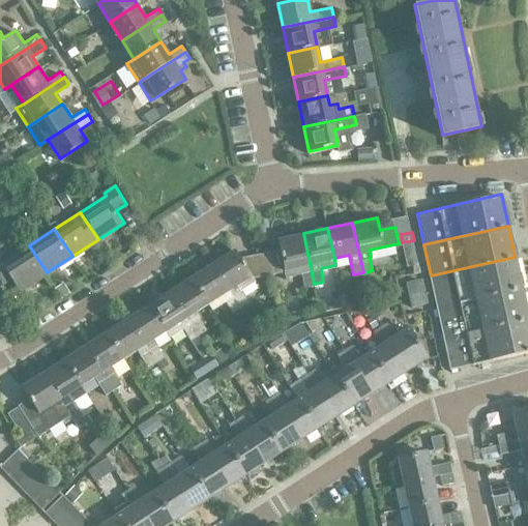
[(260,252),(268,272),(285,268),(286,275),(301,272),(304,286),(314,284),(303,233),(279,238),(281,247),(260,252)]
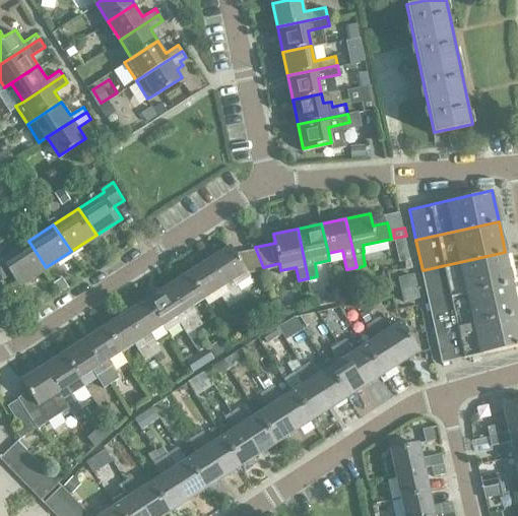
[(20,283),(46,267),(28,241),(3,257),(0,253),(0,252),(0,273),(2,277),(12,271),(20,283)]
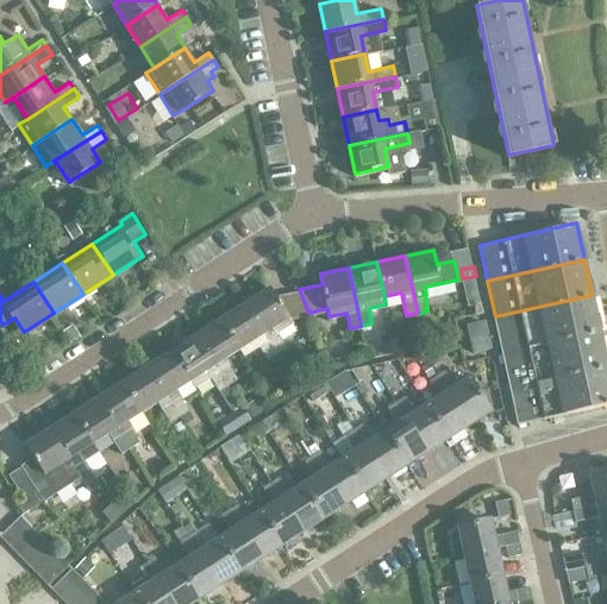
[(308,313),(299,289),(276,294),(270,285),(246,301),(277,350),(286,345),(279,333),(294,322),(291,316),(308,313)]
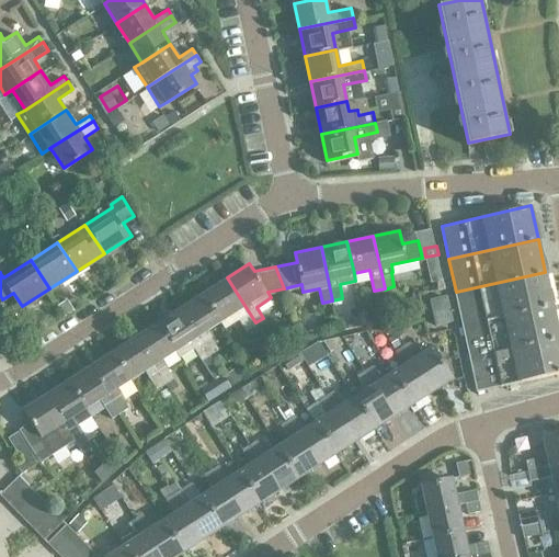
[(545,272),(456,292),(464,324),(552,304),(545,272)]
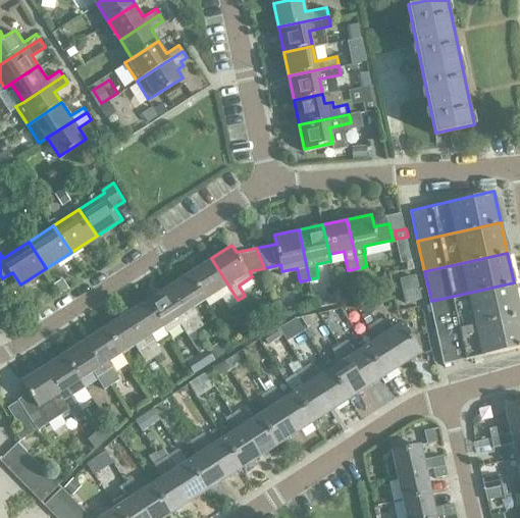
[(238,300),(211,258),(190,271),(206,297),(216,291),(219,297),(221,295),(228,306),(238,300)]
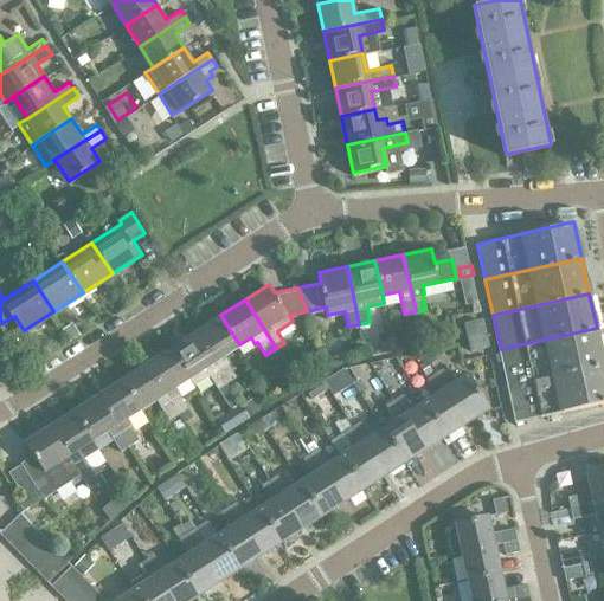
[(220,315),(197,331),(227,380),(237,374),(224,354),(239,344),(220,315)]
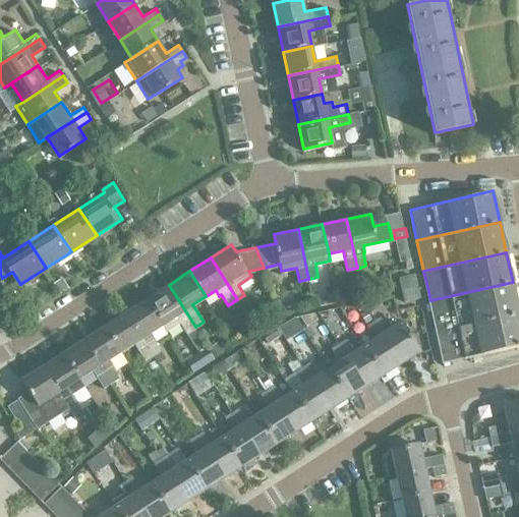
[(420,296),(415,275),(401,278),(406,300),(420,296)]
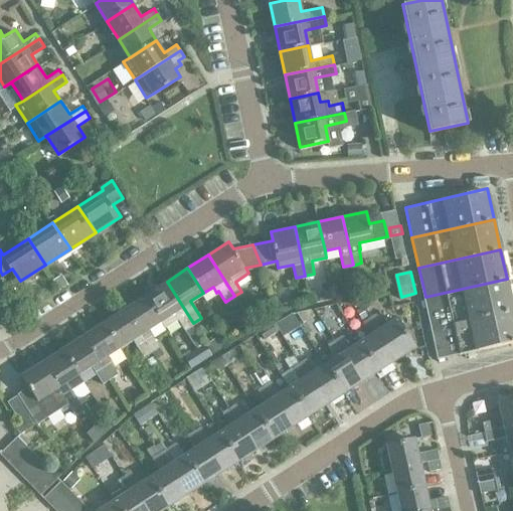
[(512,300),(507,279),(425,297),(432,327),(512,309),(512,300)]
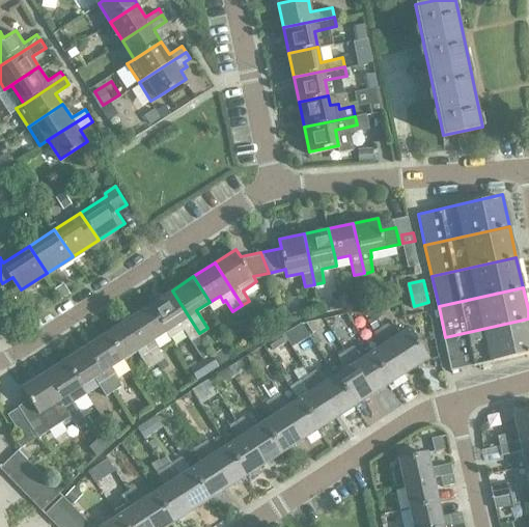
[(199,333),(172,290),(150,304),(167,329),(166,330),(170,336),(184,328),(197,348),(204,342),(199,333)]
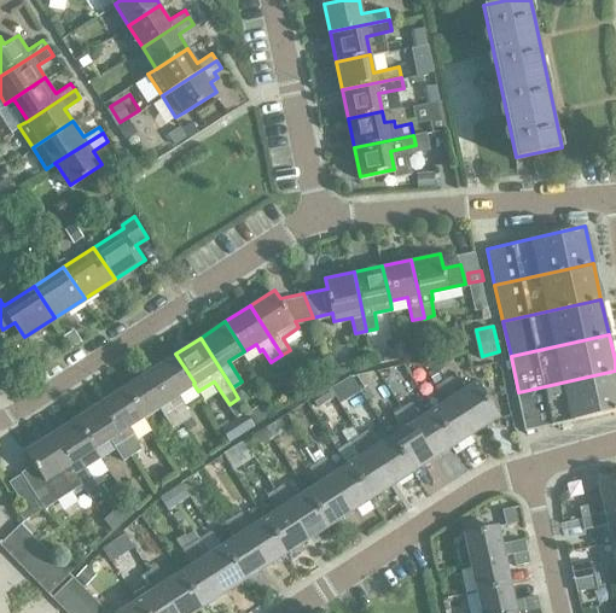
[(189,427),(198,421),(192,414),(179,393),(193,384),(195,383),(175,354),(151,369),(189,427)]
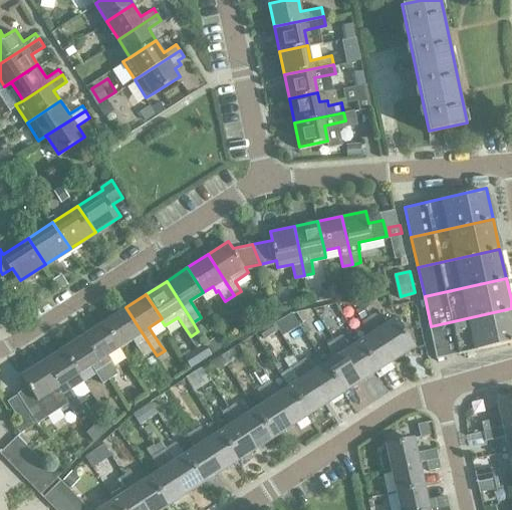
[(358,297),(369,315),(374,311),(363,294),(358,297)]
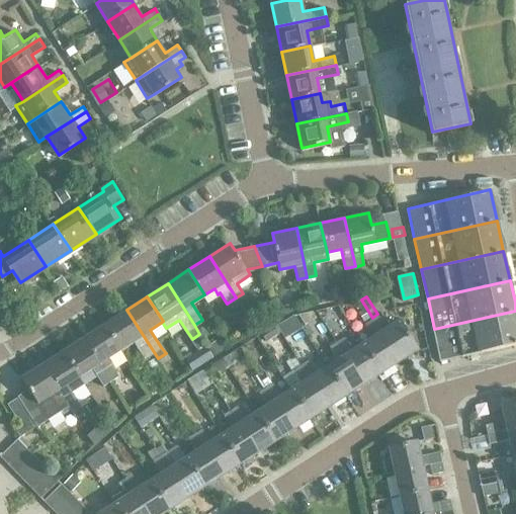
[(150,364),(158,358),(126,310),(105,323),(121,348),(134,341),(145,357),(150,364)]
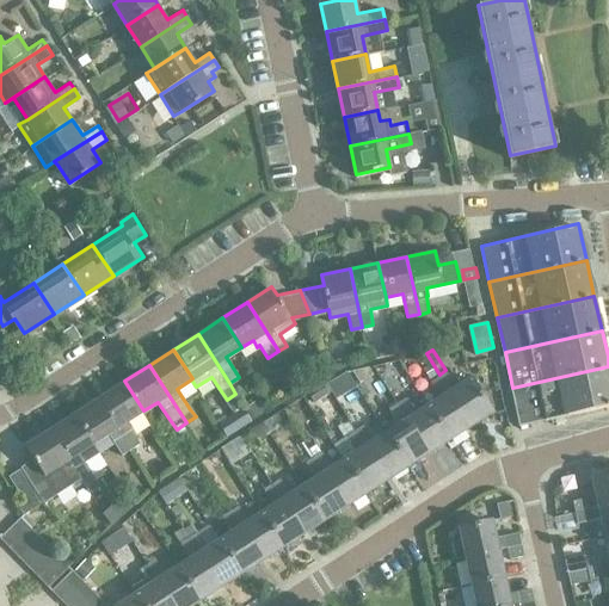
[(374,371),(369,365),(354,369),(360,379),(374,371)]
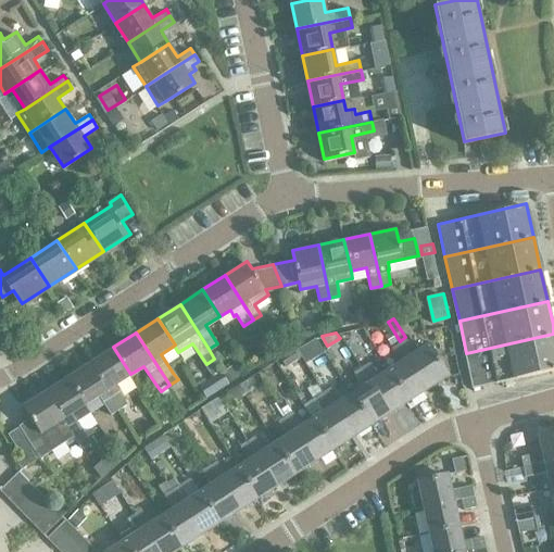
[(553,334),(466,353),(474,386),(553,367),(553,334)]
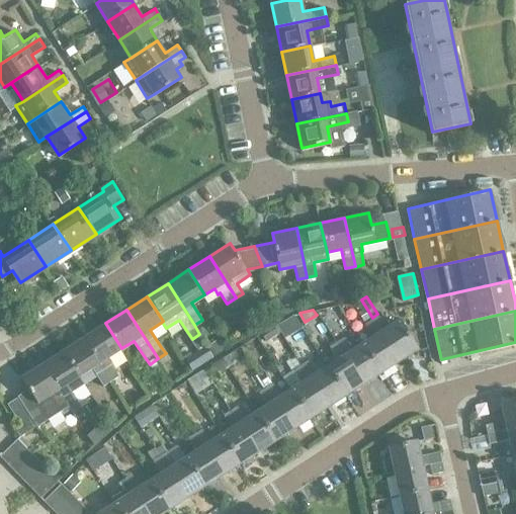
[(377,314),(372,318),(399,359),(417,348),(399,319),(390,325),(379,313),(377,314)]
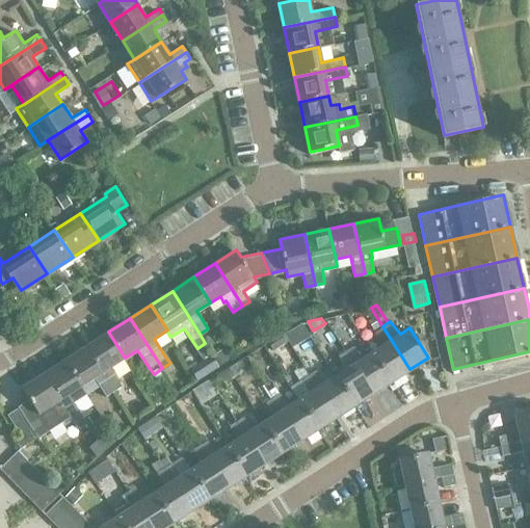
[(381,345),(372,351),(392,380),(409,369),(382,326),(375,331),(381,345)]
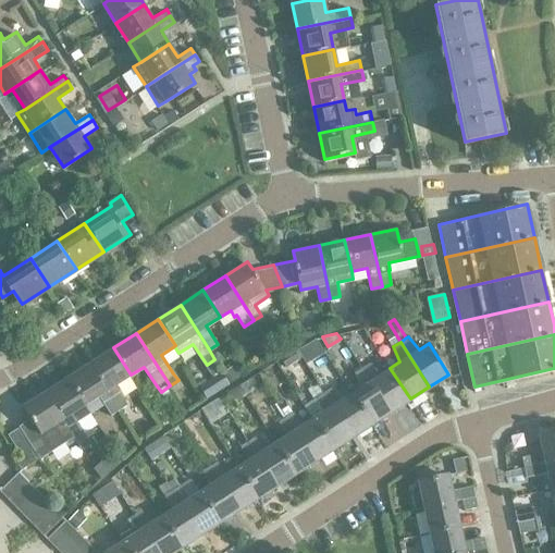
[(131,375),(113,347),(91,361),(120,407),(128,403),(118,383),(131,375)]
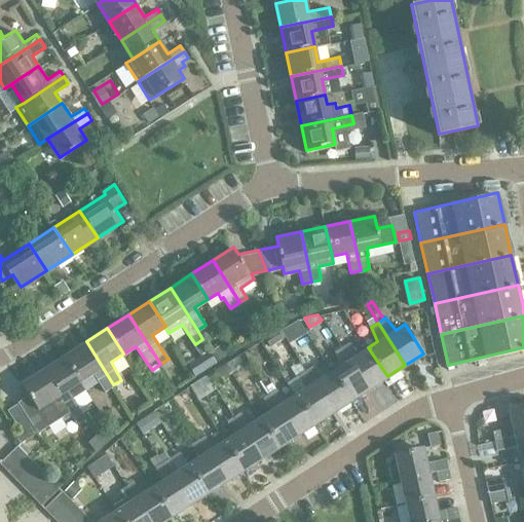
[(210,348),(202,339),(195,344),(200,355),(210,348)]
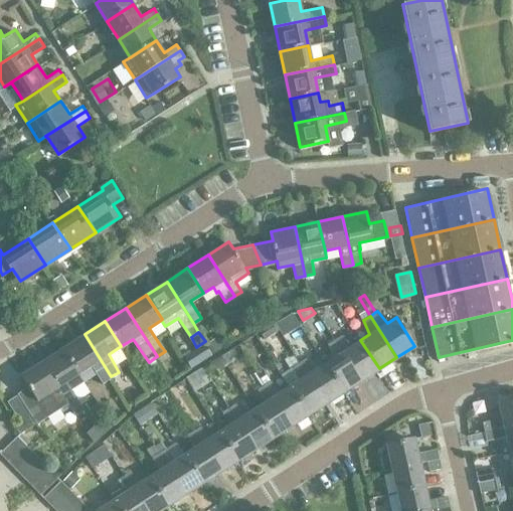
[(84,334),(63,348),(79,373),(92,364),(103,381),(111,376),(84,334)]
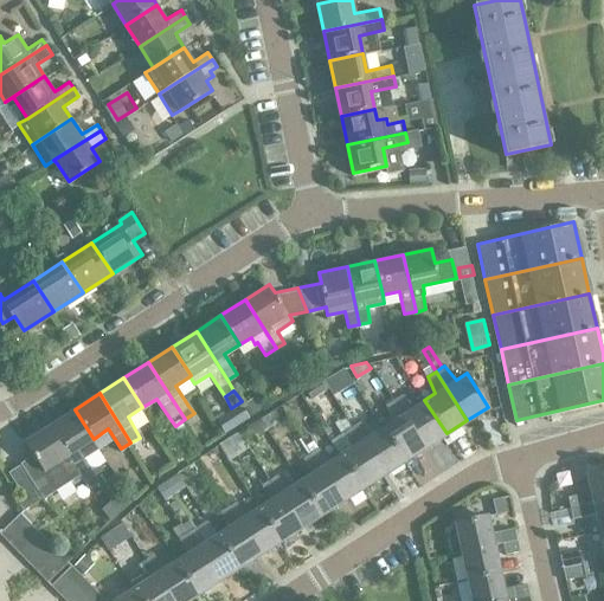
[(447,433),(424,400),(415,406),(403,393),(394,398),(425,447),(447,433)]
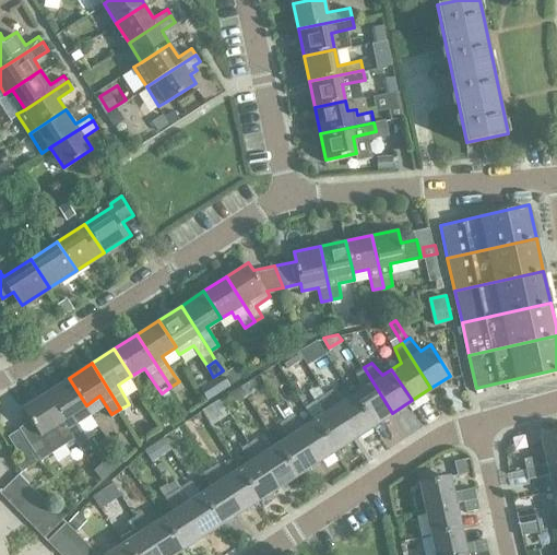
[(364,388),(354,393),(374,425),(392,413),(364,367),(357,372),(364,388)]
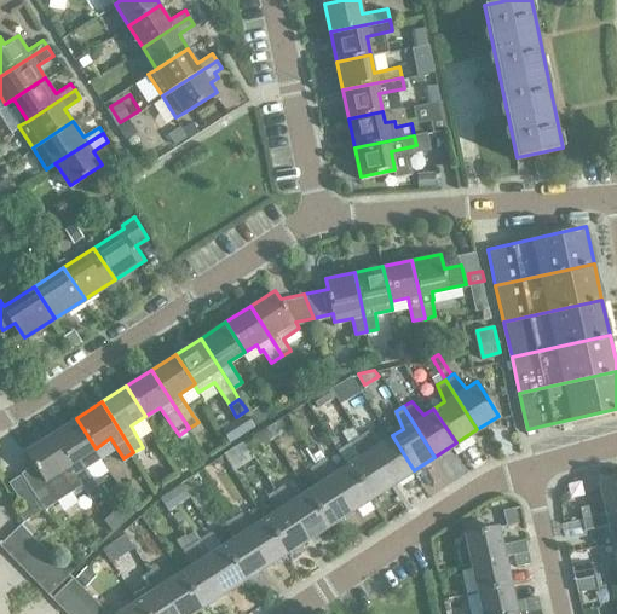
[(247,410),(236,417),(221,427),(230,439),(254,423),(247,410)]
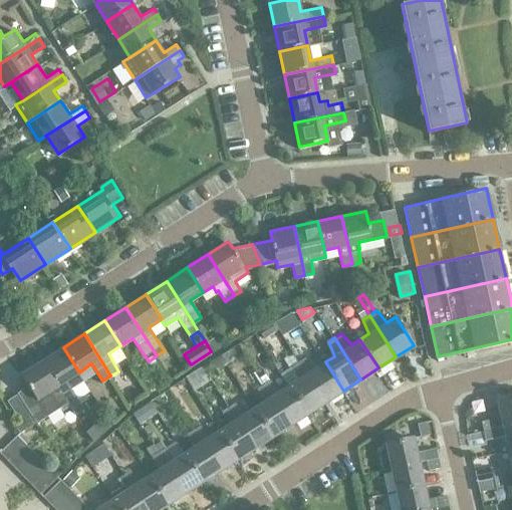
[(63,347),(42,360),(69,402),(76,414),(84,408),(71,387),(83,378),(79,372),(63,347)]
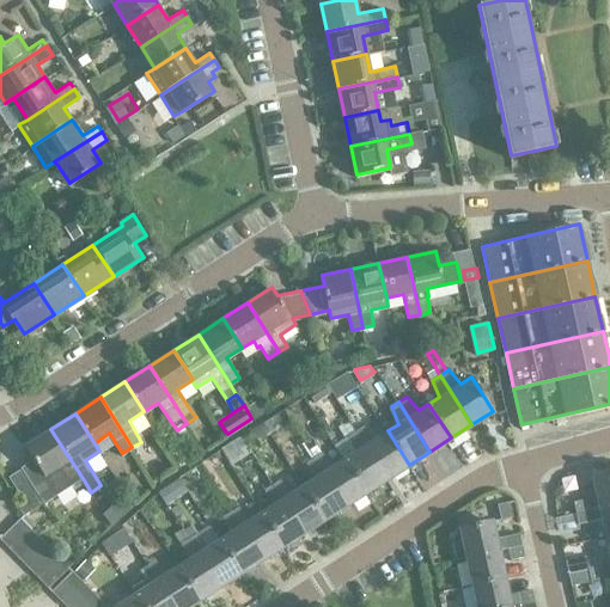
[(357,429),(388,478),(409,465),(388,430),(377,437),(365,423),(357,429)]
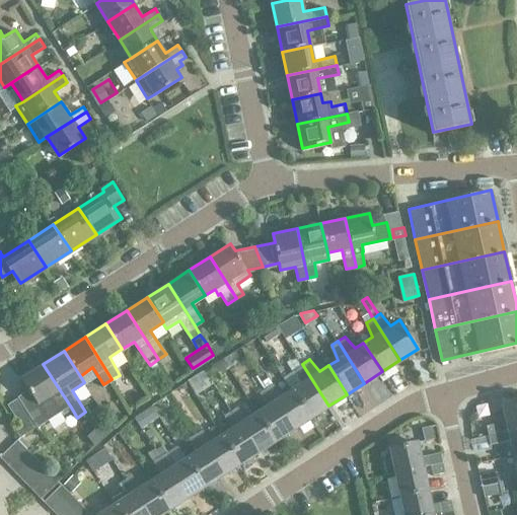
[(38,426),(70,406),(43,364),(22,377),(29,388),(18,395),(18,396),(8,403),(22,424),(16,428),(21,436),(38,426)]
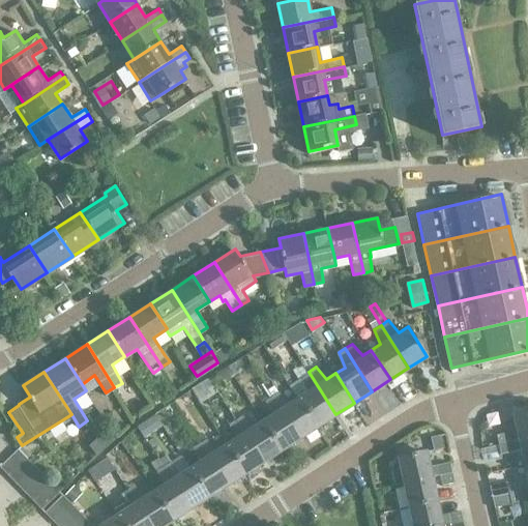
[(318,426),(335,414),(309,372),(302,376),(309,390),(299,397),(318,426)]
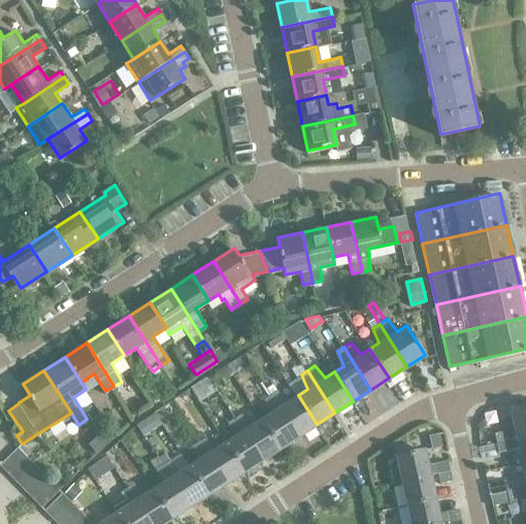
[(317,424),(298,395),(289,401),(278,389),(271,393),(299,435),(317,424)]
